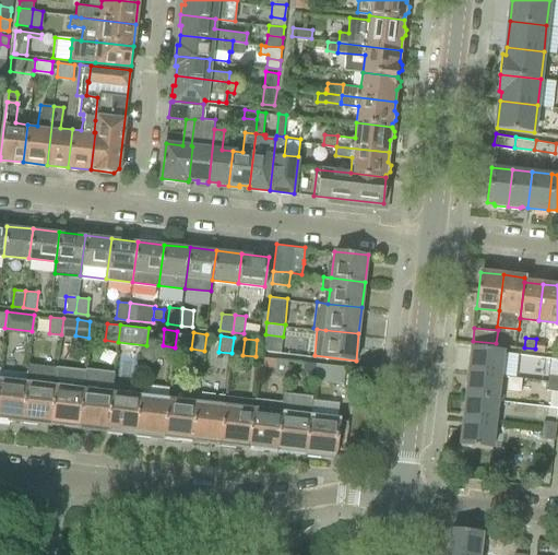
[(536,339),(535,349),(545,350),(545,340),(536,339)]
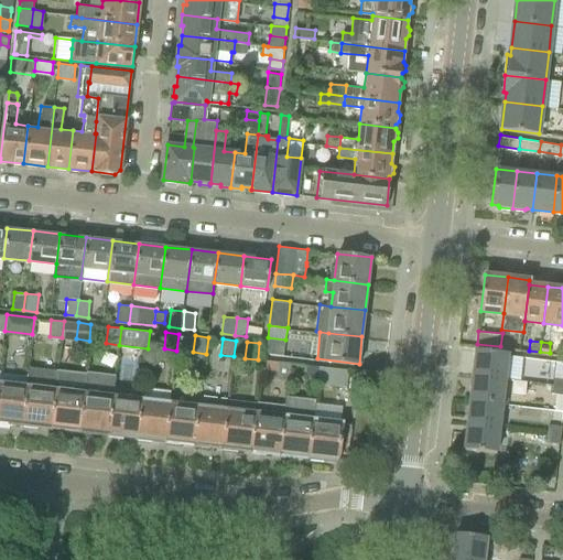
[(476,348),(474,374),(506,377),(520,379),(522,355),(508,354),(508,353),(498,352),(476,348)]
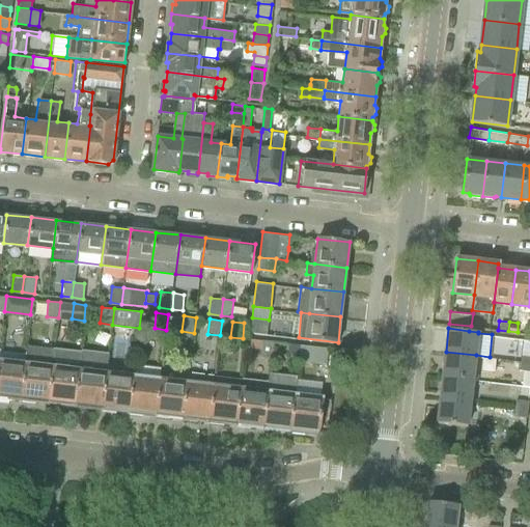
[(529,339),(522,338),(521,352),(529,352),(529,339)]
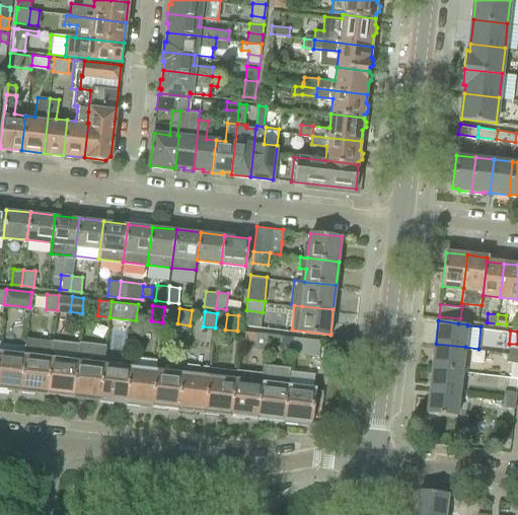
[(253,348),(266,349),(268,334),(255,332),(253,348)]
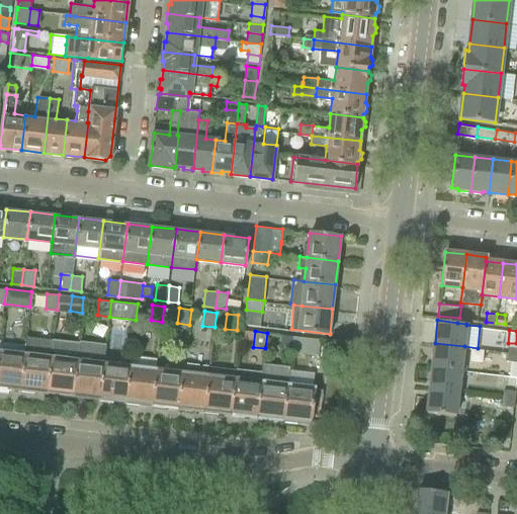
[(280,349),(291,351),(292,336),(282,334),(280,349)]
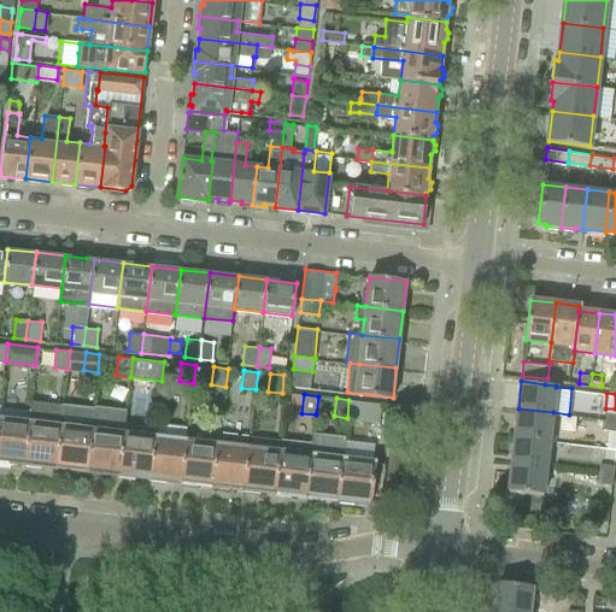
[(29,419),(23,464),(56,468),(62,423),(64,405),(30,400),(30,409),(29,419)]
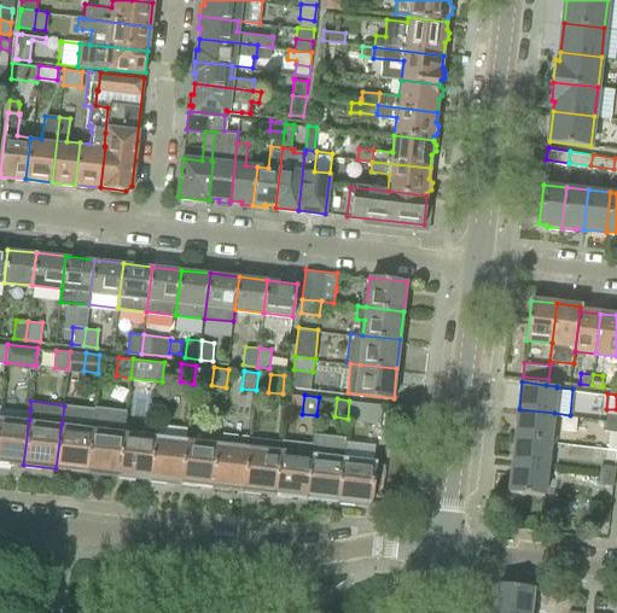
[(349,401),(348,419),(379,422),(382,404),(349,401)]
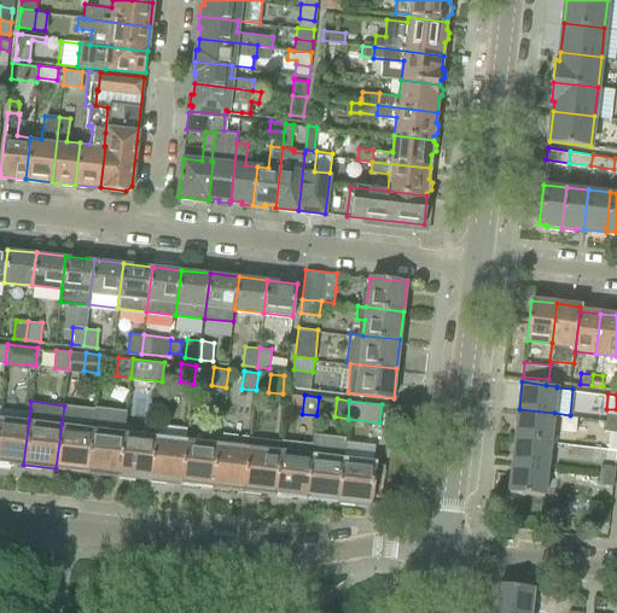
[(0,406),(0,461),(23,465),(29,420),(19,419),(21,408),(0,406)]
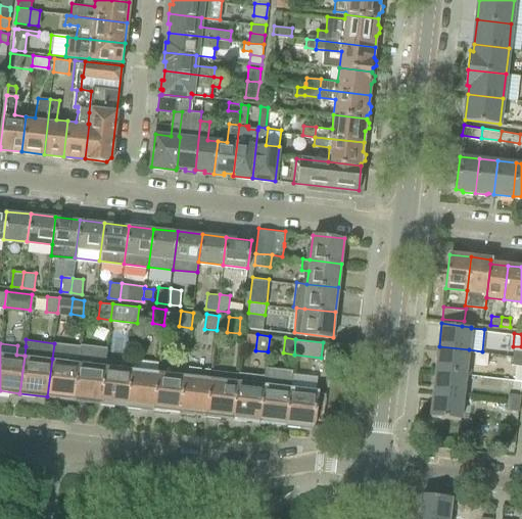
[(52,359),(47,396),(73,399),(77,362),(79,348),(79,345),(54,343),(52,359)]
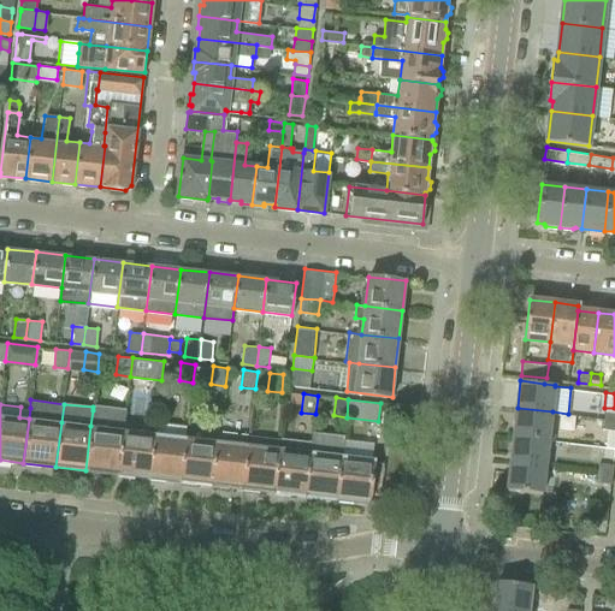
[(90,426),(86,470),(118,474),(124,429),(126,409),(99,405),(95,405),(93,405),(93,407),(93,410),(90,426)]
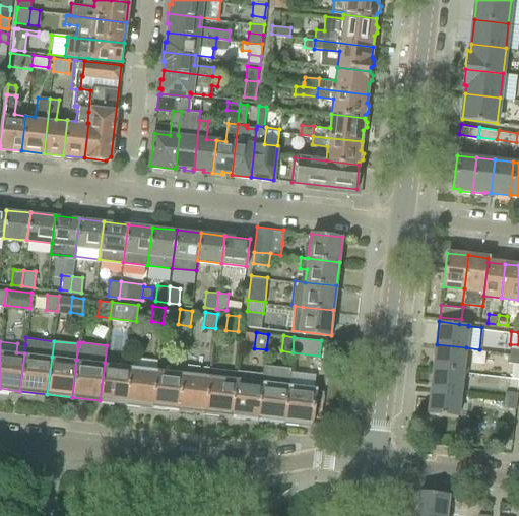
[(437,344),(434,367),(463,371),(466,347),(437,344)]
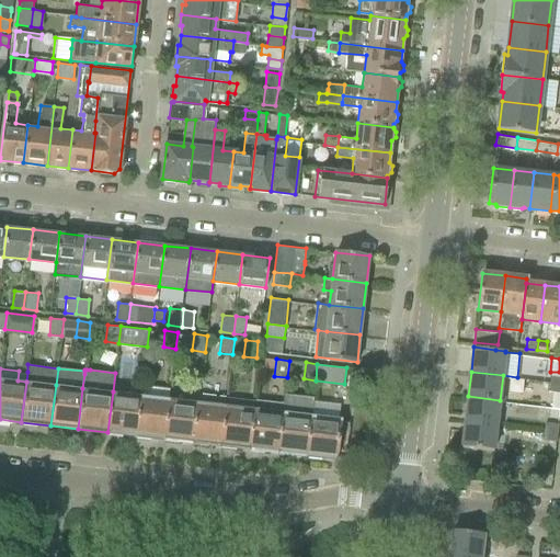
[(559,372),(550,372),(549,381),(559,382),(559,372)]
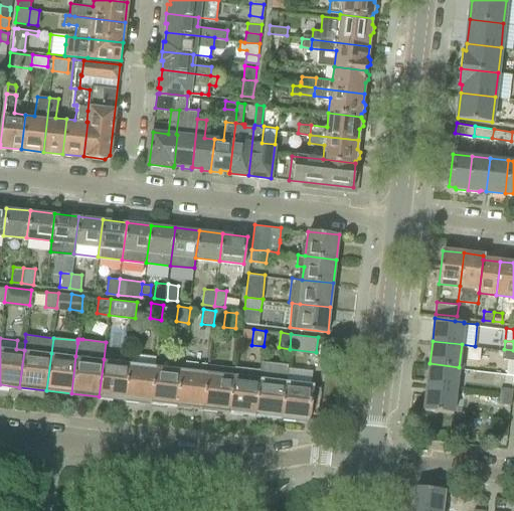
[(513,357),(507,357),(505,372),(513,373),(513,357)]
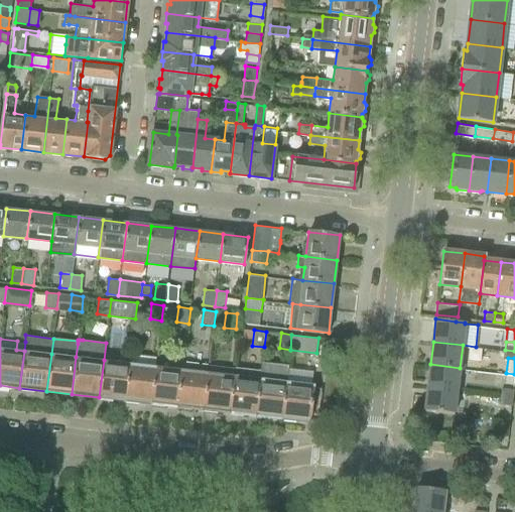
[(99,397),(125,400),(129,363),(104,360),(99,397)]
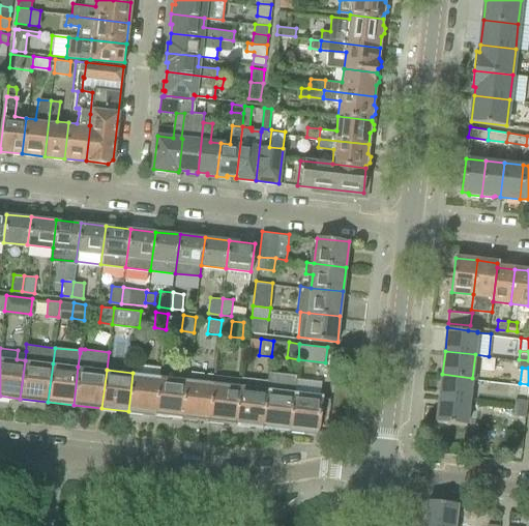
[(187,379),(183,417),(209,420),(214,375),(188,372),(187,379)]
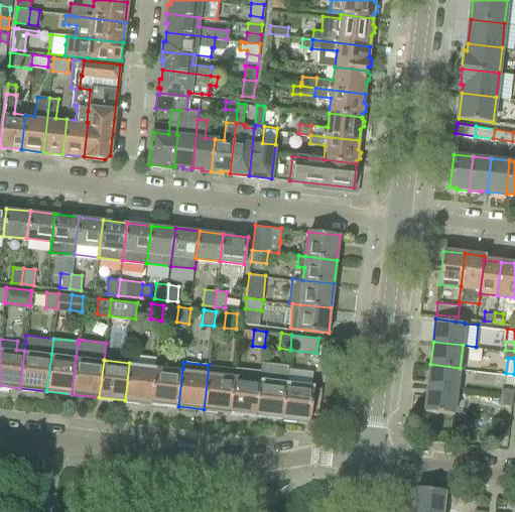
[(260,378),(256,415),(282,418),(286,384),(286,381),(288,365),(261,362),(260,370),(261,370),(260,378)]
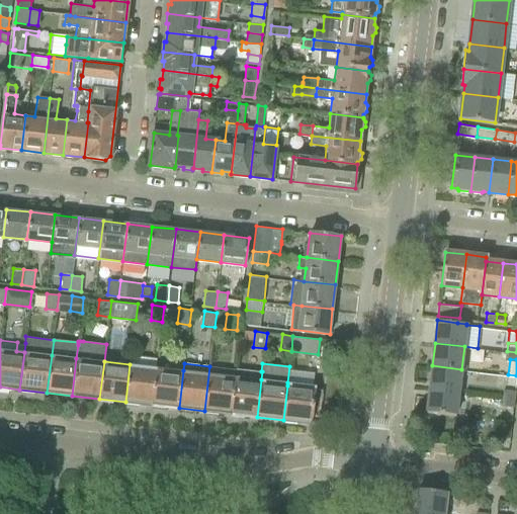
[(125,402),(152,405),(157,367),(130,364),(125,402)]
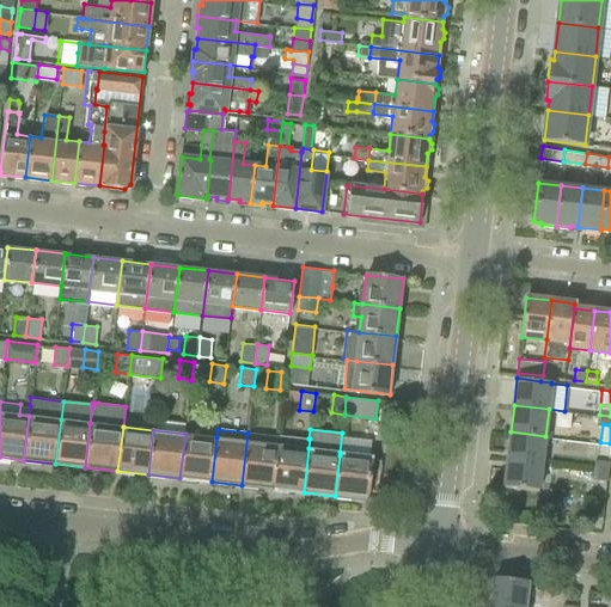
[(511,431),(507,459),(542,463),(545,436),(511,431)]
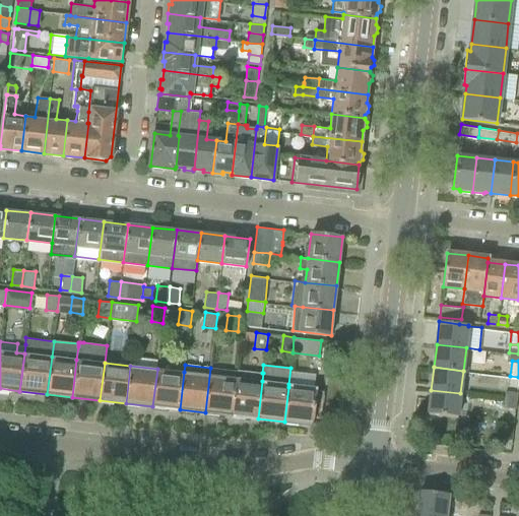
[(210,368),(205,412),(231,415),(232,415),(237,378),(238,371),(210,368)]
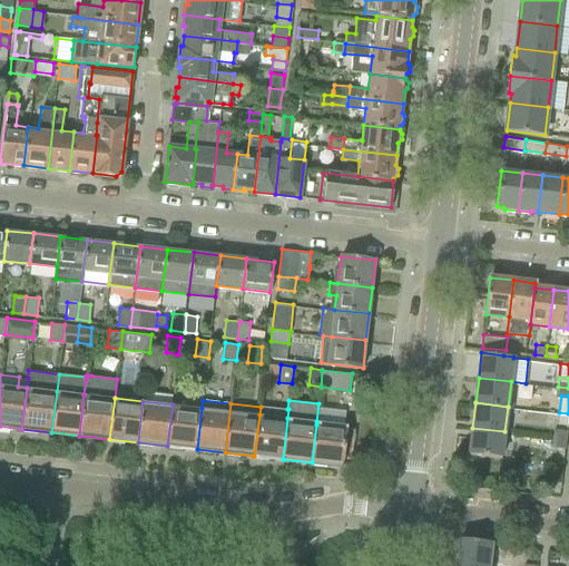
[(167,446),(197,449),(202,408),(173,405),(167,446)]
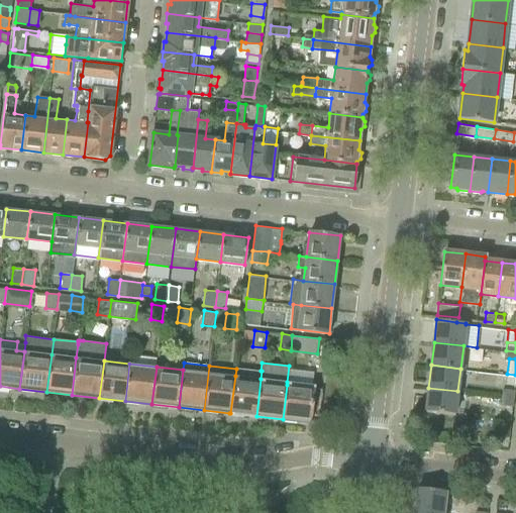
[(235,376),(230,413),(256,416),(261,379),(262,371),(236,368),(236,369),(235,376)]
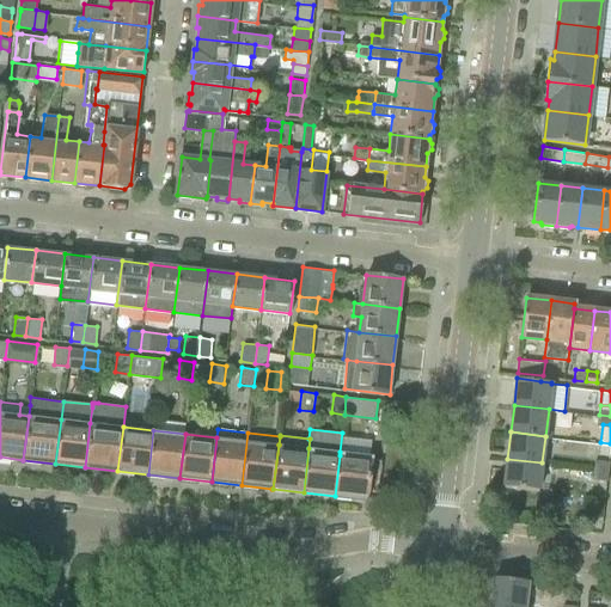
[(600,442),(599,453),(609,454),(610,449),(610,443),(600,442)]
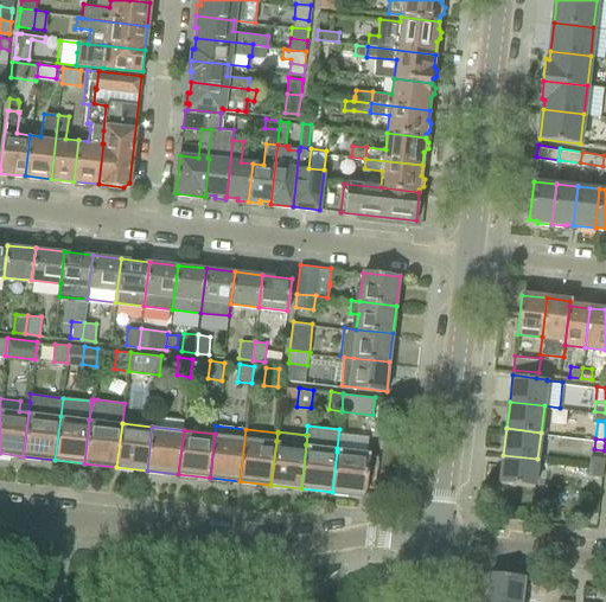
[(337,452),(332,492),(363,495),(365,480),(375,481),(378,456),(337,452)]
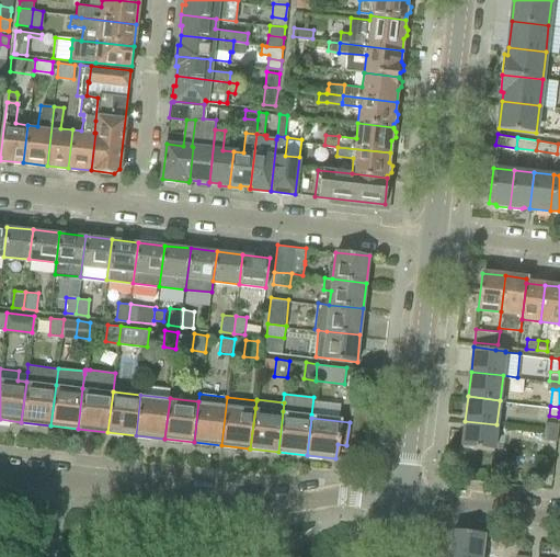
[(544,420),(543,430),(557,431),(558,422),(544,420)]
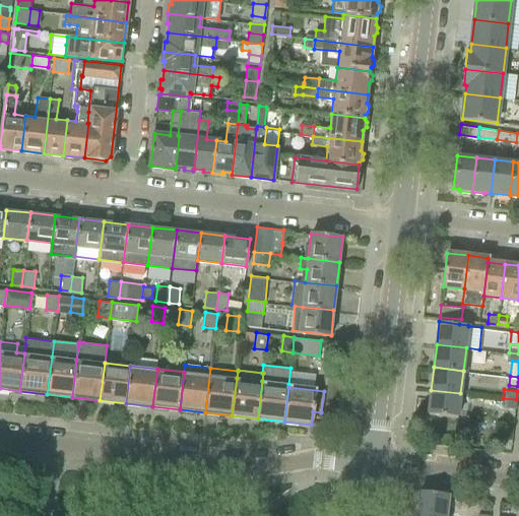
[(460,393),(431,390),(429,412),(458,416),(460,393)]
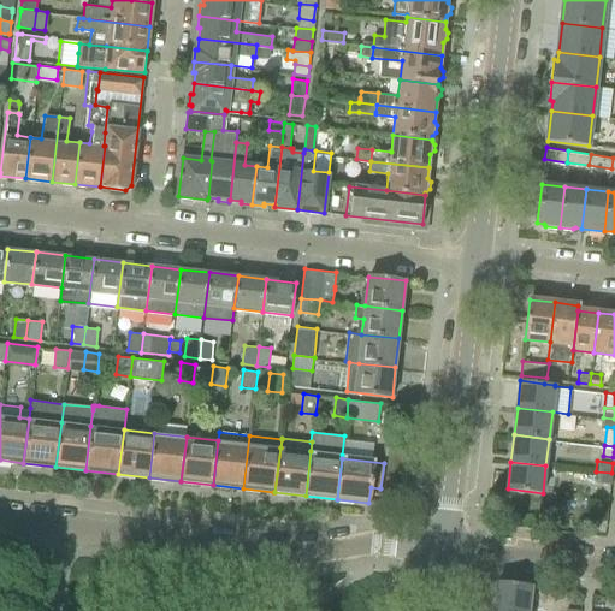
[(611,473),(596,472),(596,480),(610,482),(611,473)]
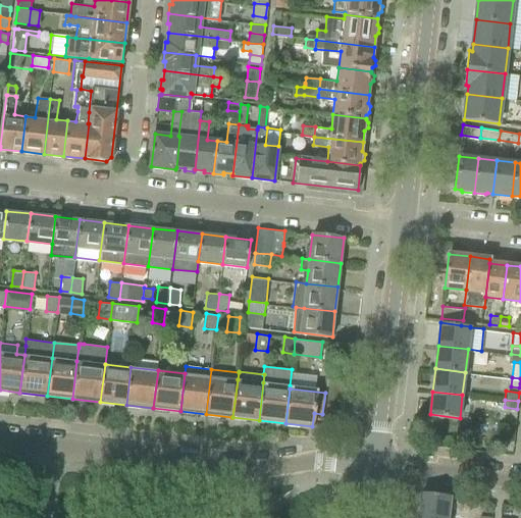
[(421,493),(418,515),(444,517),(448,517),(451,496),(421,493)]
